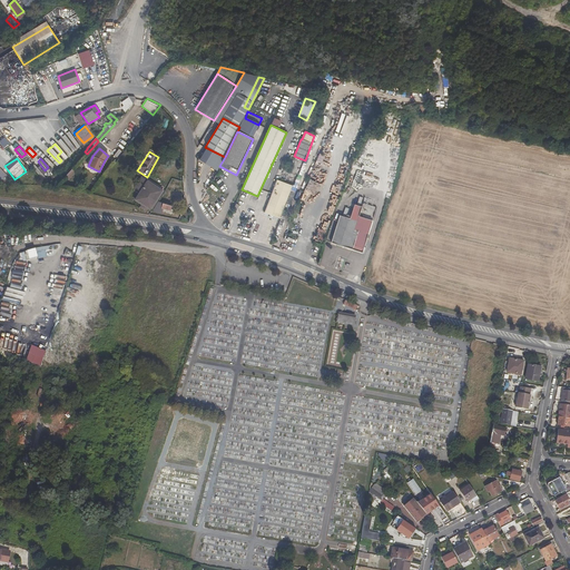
[(45,161),(51,169),(53,167),(47,159),(45,161)]
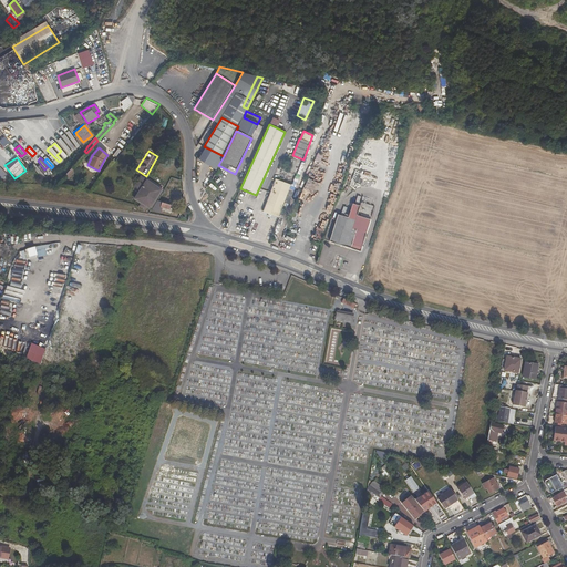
[(33,164),(30,166),(41,178),(44,176),(33,164)]
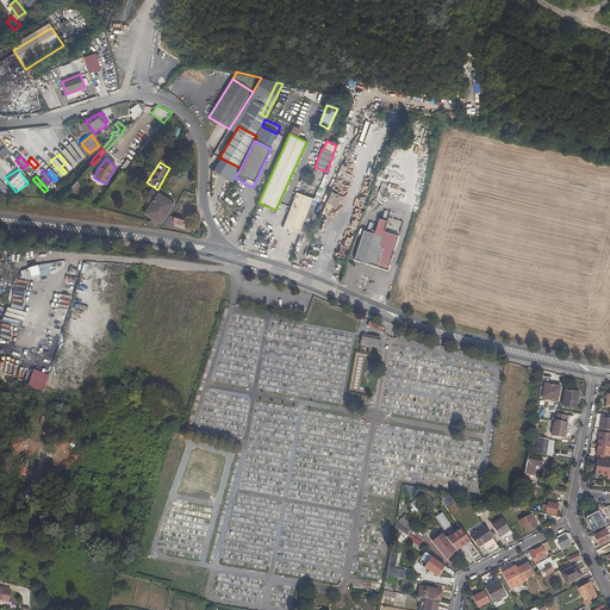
[(0,178),(0,193),(8,195),(12,191),(0,178)]
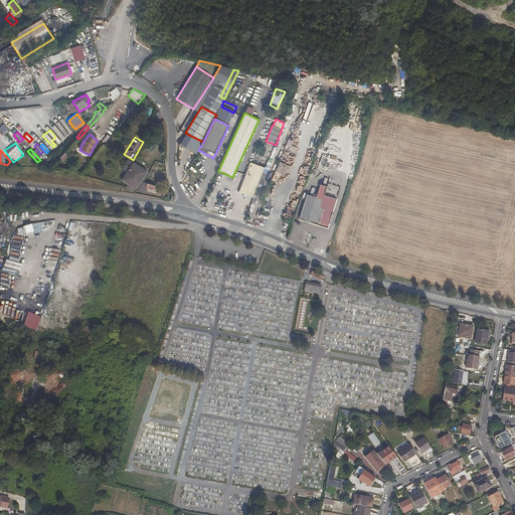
[(122,180),(128,184),(126,187),(128,188),(136,176),(141,169),(128,160),(122,169),(127,173),(122,180)]
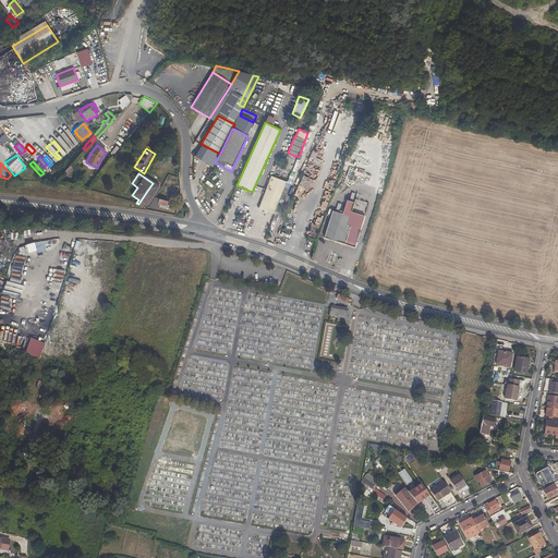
[(258,208),(274,214),(275,214),(286,182),(271,176),(258,208)]
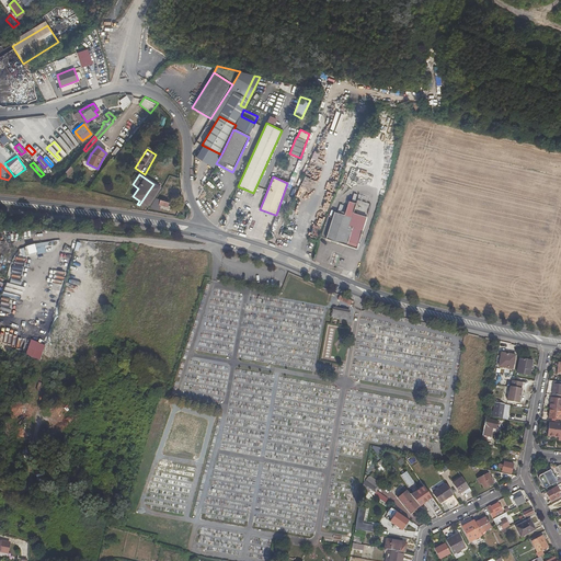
[(308,185),(301,183),(294,202),(300,204),(308,185)]
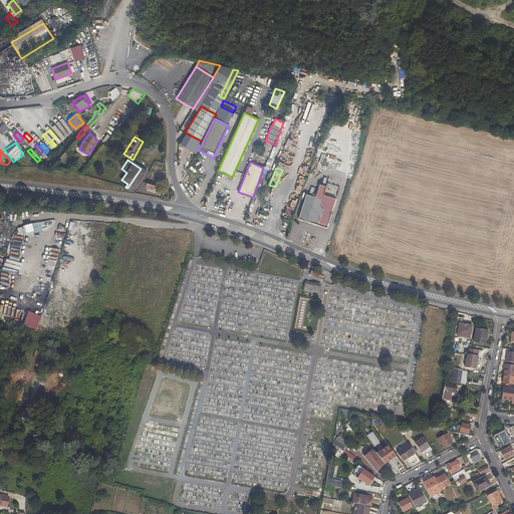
[(136,190),(147,173),(141,169),(136,176),(127,188),(136,190)]
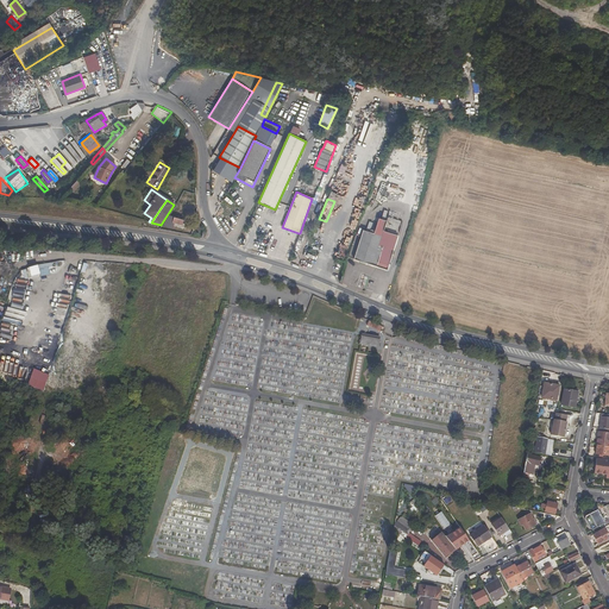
[(169,217),(163,226),(171,228),(173,223),(182,225),(183,220),(169,217)]
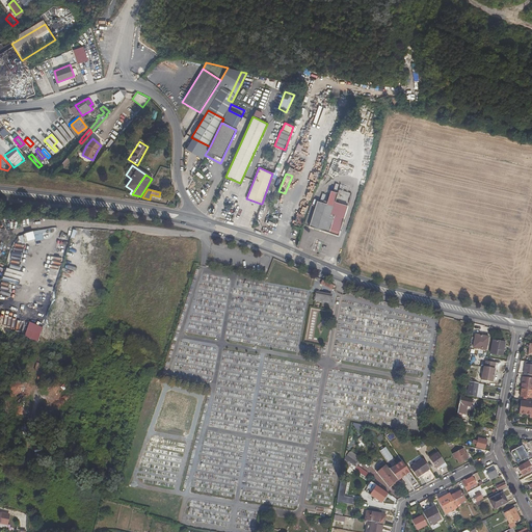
[(338,235),(347,206),(335,202),(333,206),(327,204),(317,201),(310,227),(328,233),(328,232),(338,235)]
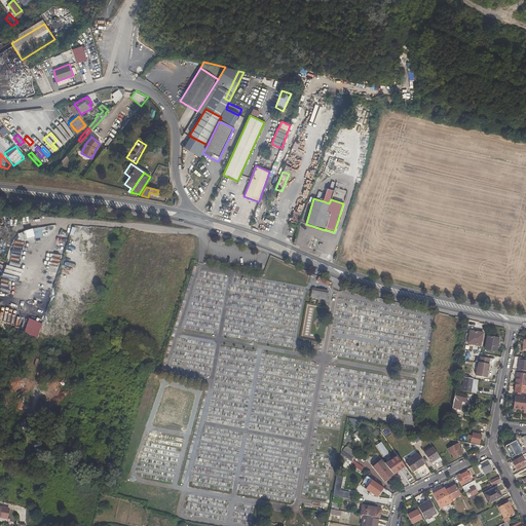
[(261,199),(260,201),(252,222),(258,224),(266,201),(261,199)]
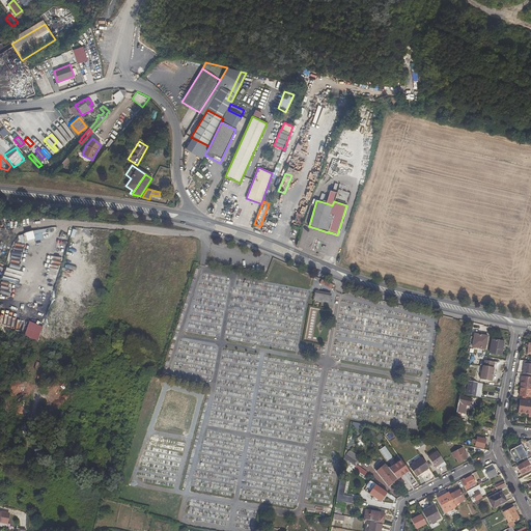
[(23,232),(25,241),(33,239),(31,230),(23,232)]
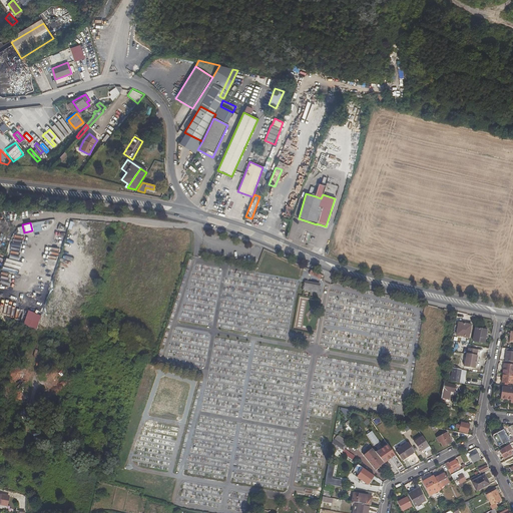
[(309,274),(320,280),(322,276),(311,271),(309,274)]
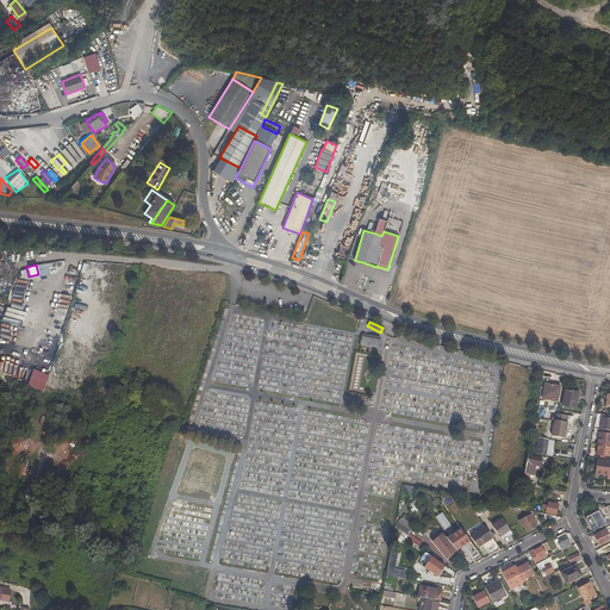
[(361,344),(379,348),(379,341),(362,337),(361,344)]
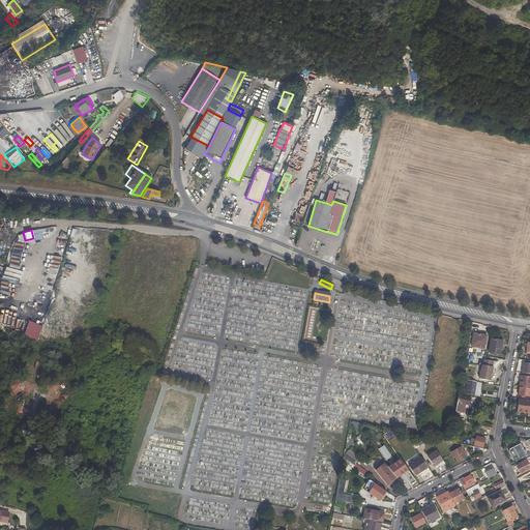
[(42,326),(29,321),(24,335),(37,341),(42,326)]
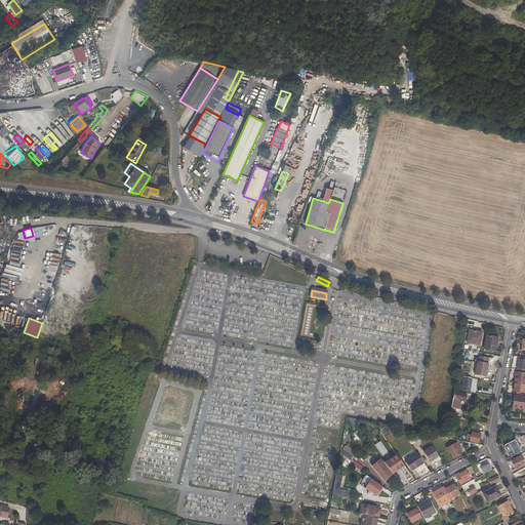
[(475,331),(469,330),(467,344),(480,346),(482,332),(475,331)]
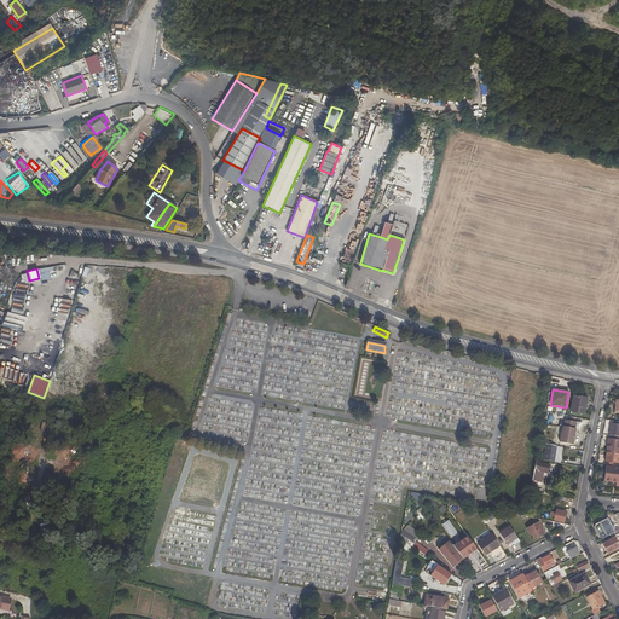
[(588,399),(573,395),(571,412),(584,415),(588,399)]
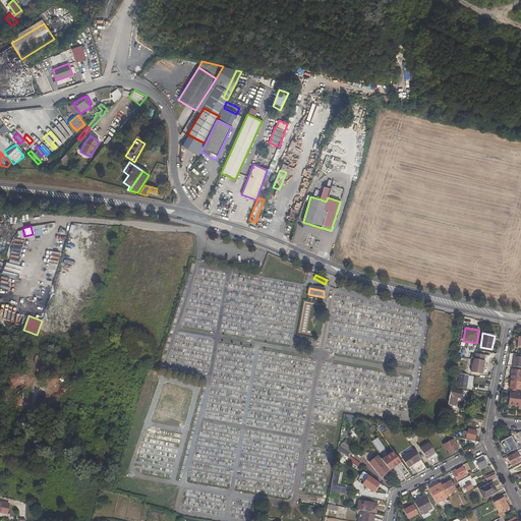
[(484,355),(475,354),(472,373),(482,374),(484,361),(483,361),(484,355)]
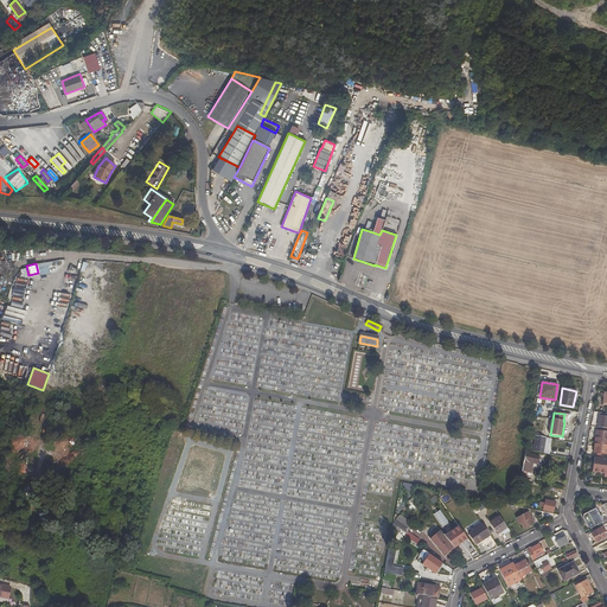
[(606,432),(596,430),(595,442),(606,443),(606,432)]
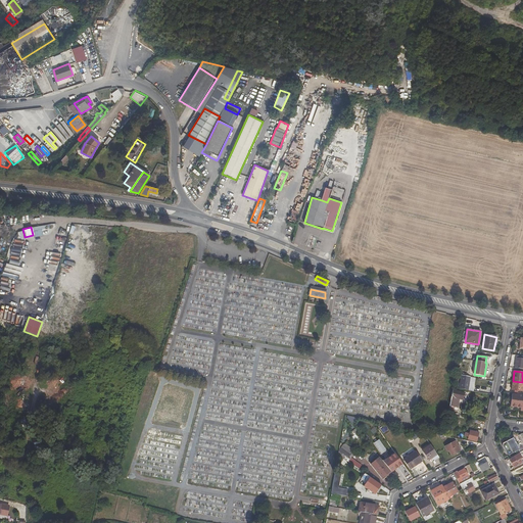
[(472,391),(473,386),(474,378),(461,376),(459,388),(472,391)]
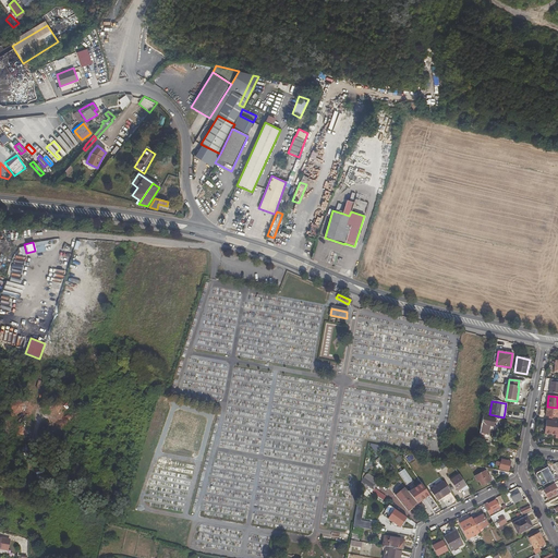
[(546,416),(557,417),(557,408),(547,407),(546,416)]
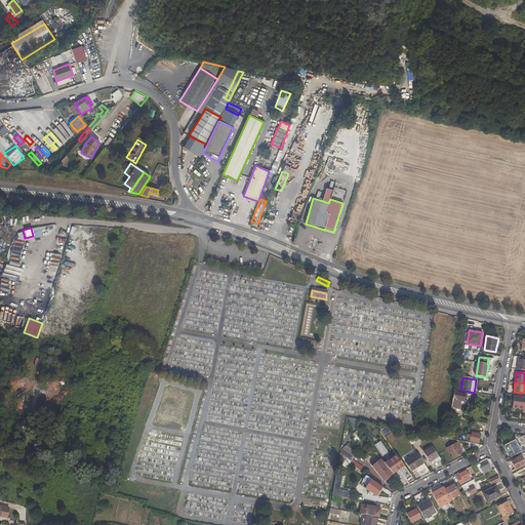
[(465,401),(467,395),(454,392),(451,407),(459,409),(461,401),(465,401)]
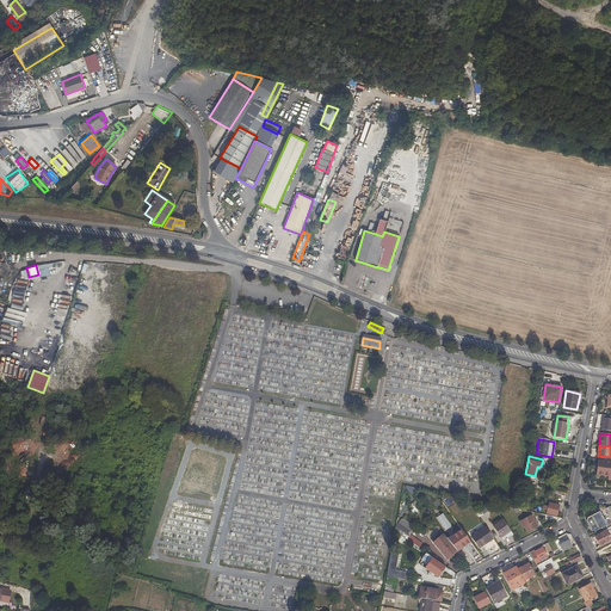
[(610,461),(598,460),(597,475),(609,476),(610,476),(610,461)]
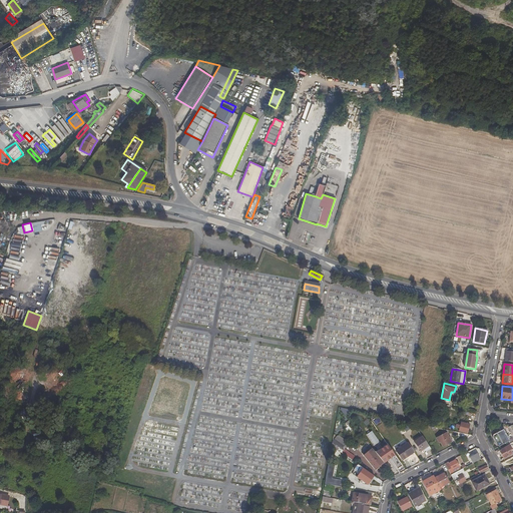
[(342,427),(344,429),(351,423),(349,420),(342,427)]
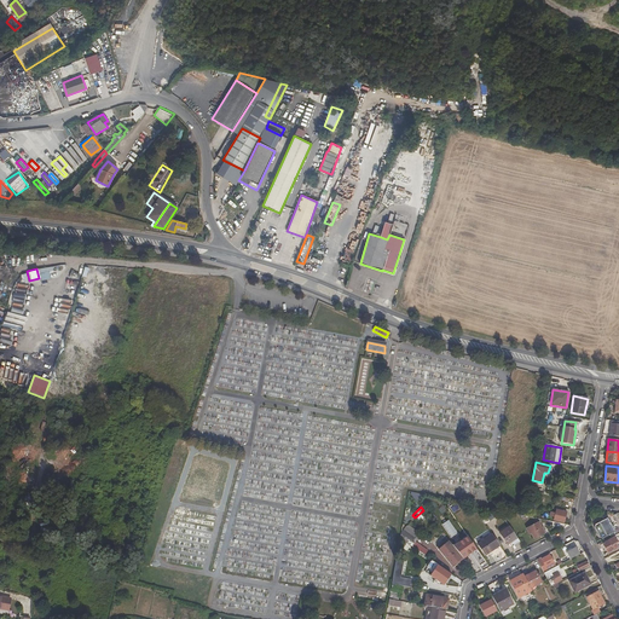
[(567,513),(556,510),(555,513),(550,513),(550,516),(554,518),(554,521),(565,524),(567,513)]
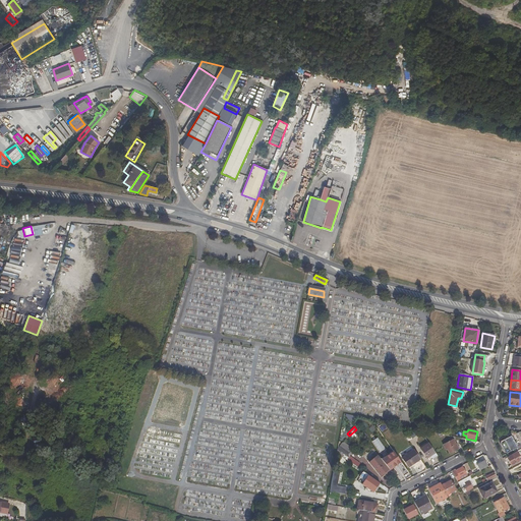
[(404,436),(408,442),(417,436),(413,430),(404,436)]
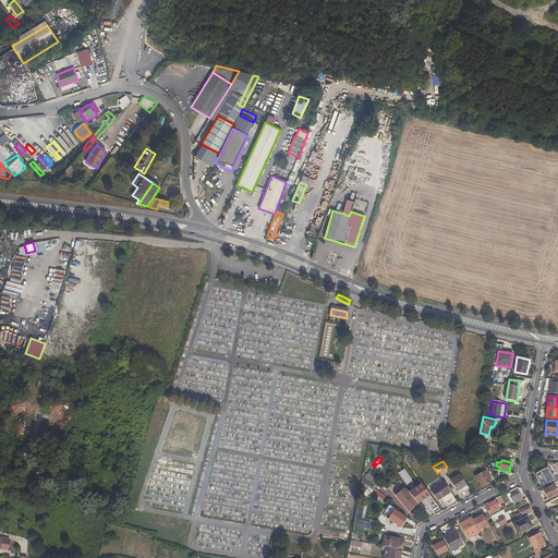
[(536,473),(536,474),(535,475),(541,485),(543,485),(543,486),(554,480),(547,468),(536,473)]
